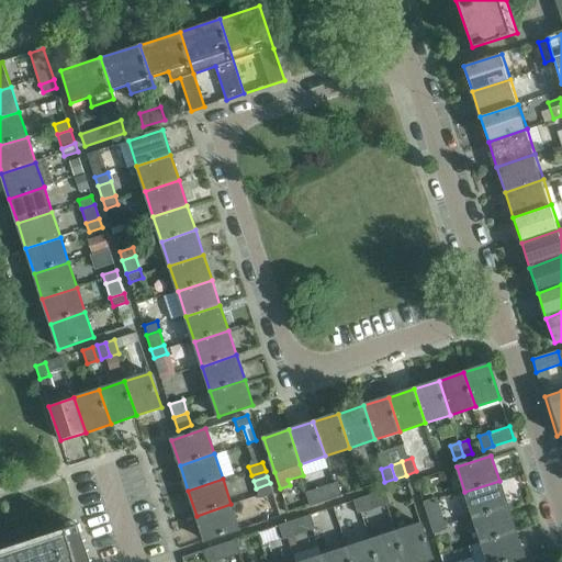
[(464,492),(473,517),(507,506),(499,481),(464,492)]
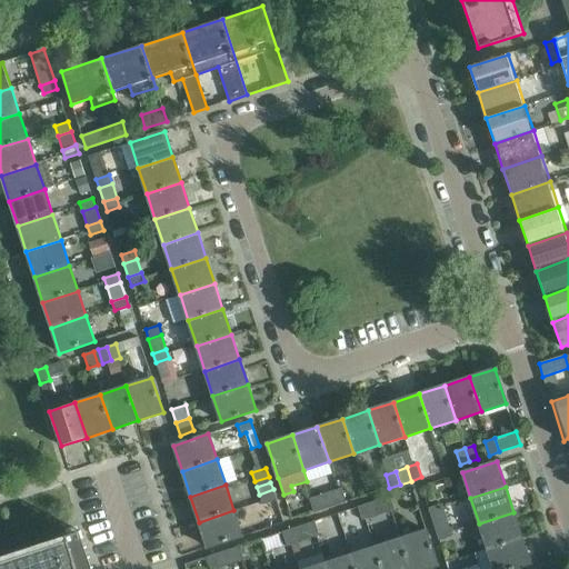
[(273,489),(259,495),(262,505),(277,500),(273,489)]
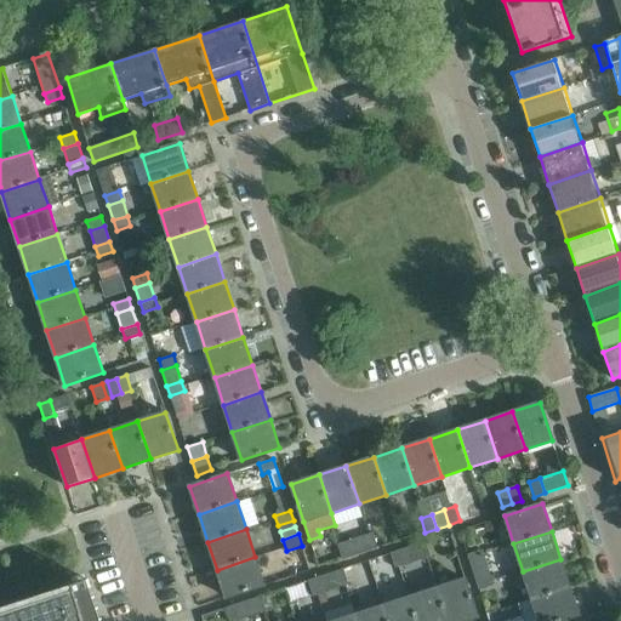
[(372,534),(362,537),(366,552),(377,548),(372,534)]
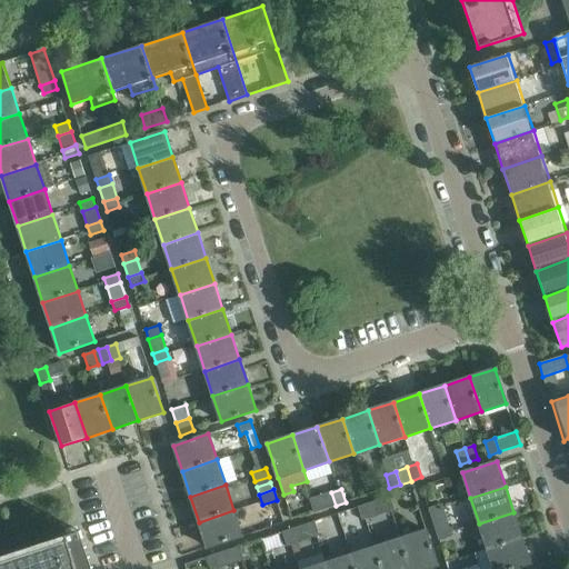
[(331,492),(320,496),(325,509),(336,506),(331,492)]
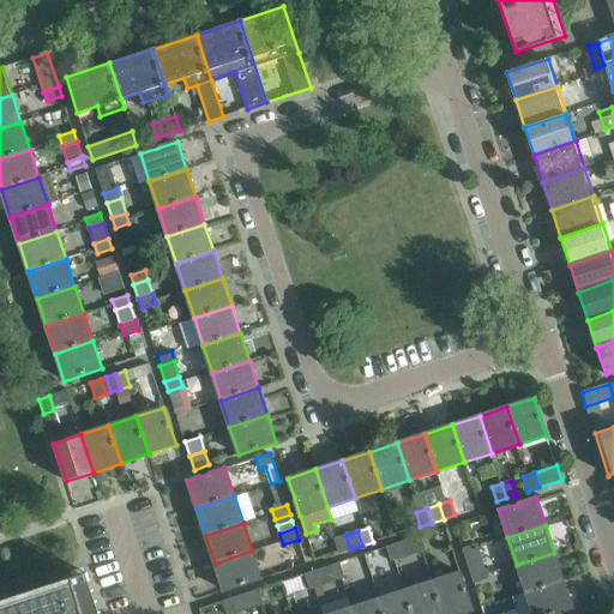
[(350,549),(345,535),(335,539),(339,553),(350,549)]
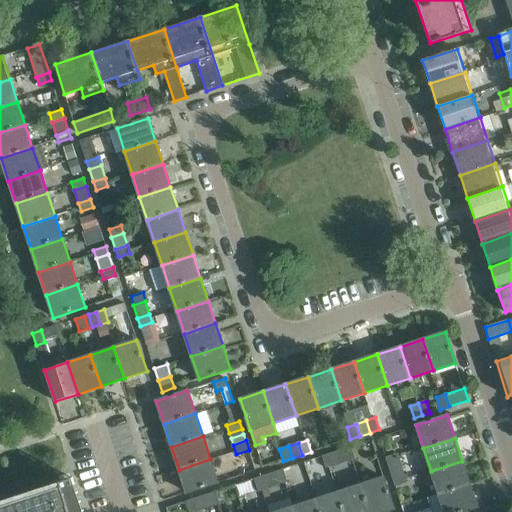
[(351,447),(342,450),(346,462),(355,459),(351,447)]
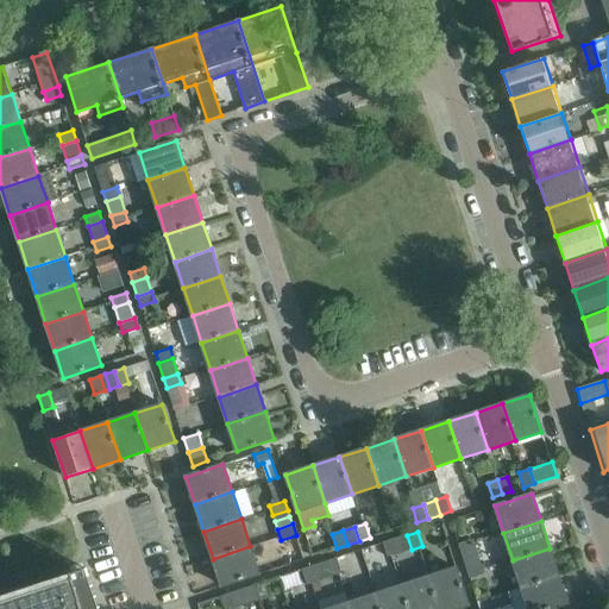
[(407,535),(395,539),(400,553),(412,550),(407,535)]
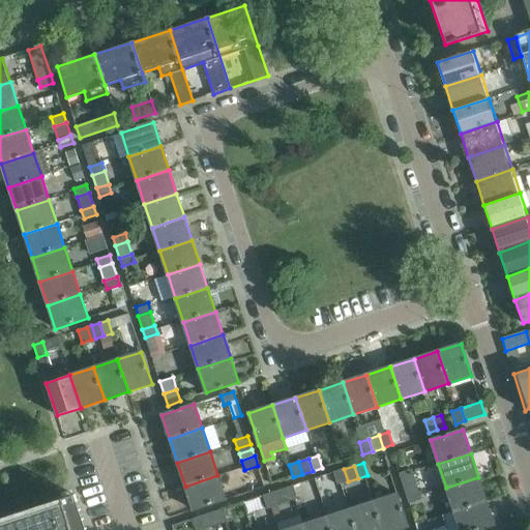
[(399,472),(403,482),(414,478),(411,468),(399,472)]
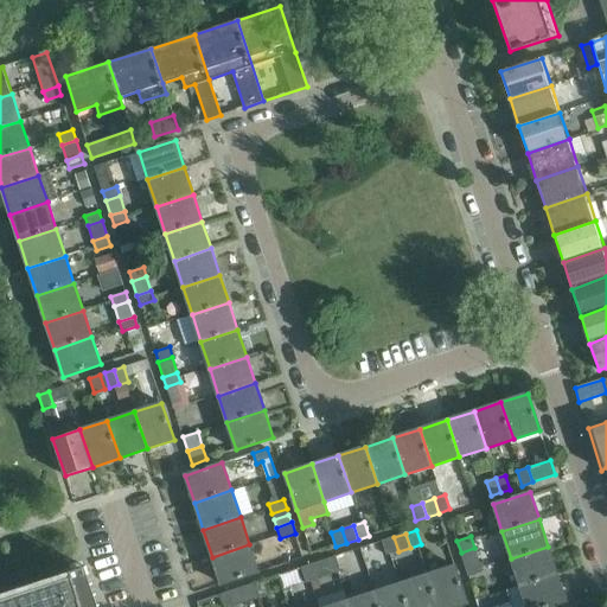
[(398,551),(394,537),(383,541),(387,555),(398,551)]
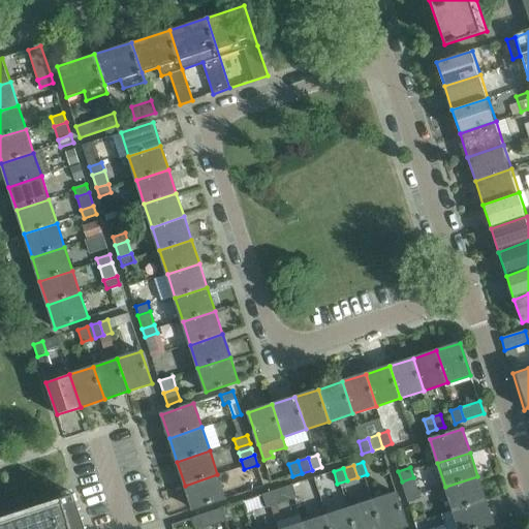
[(231,480),(235,492),(260,484),(257,472),(231,480)]
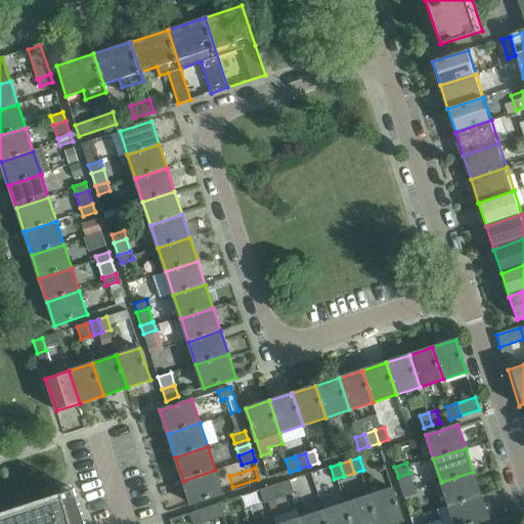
[(215,470),(183,481),(190,505),(223,493),(215,470)]
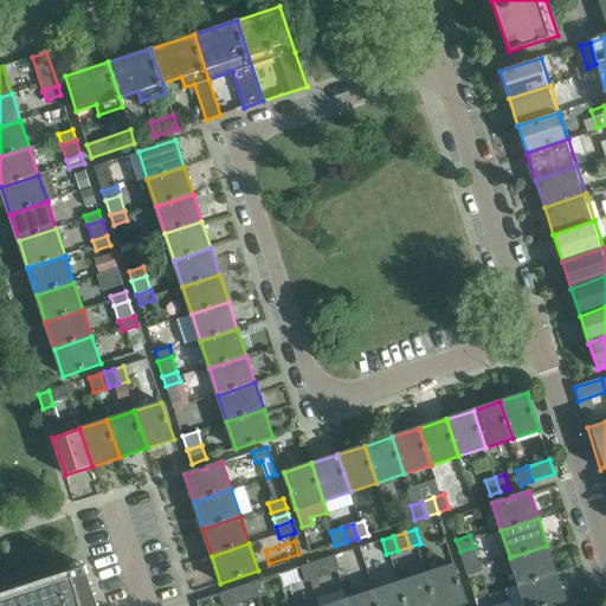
[(510,558),(519,585),(556,573),(547,546),(510,558)]
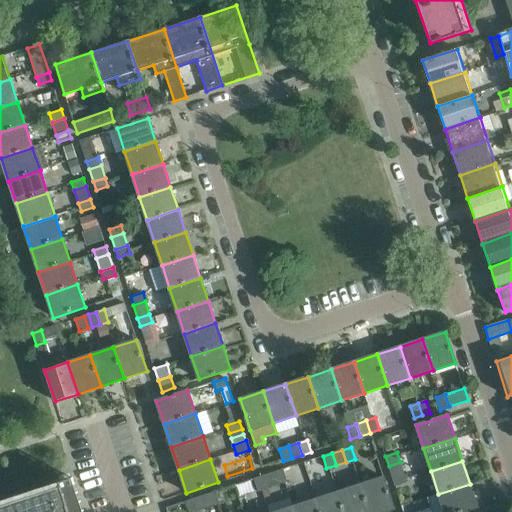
[(400,462),(389,466),(391,473),(403,469),(400,462)]
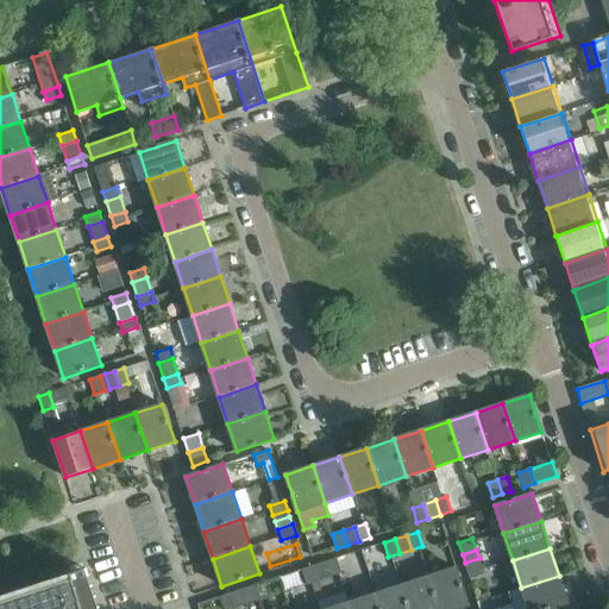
[(337,558),(325,562),(330,577),(341,573),(337,558)]
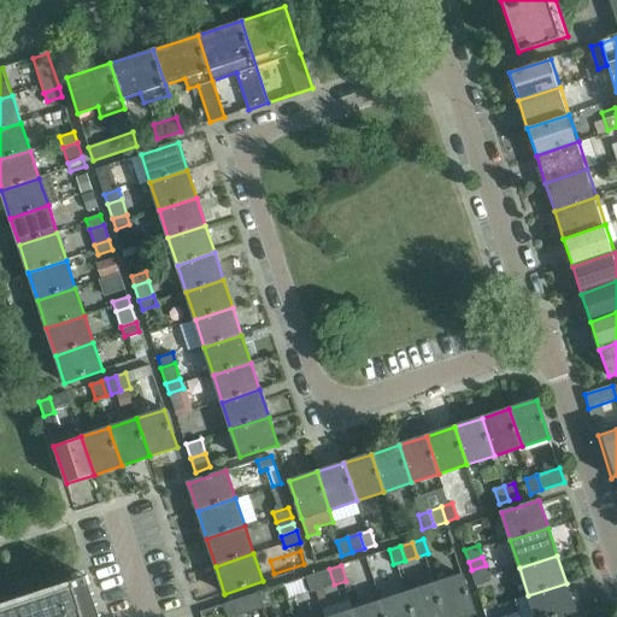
[(329,569),(318,573),(323,588),(334,585),(329,569)]
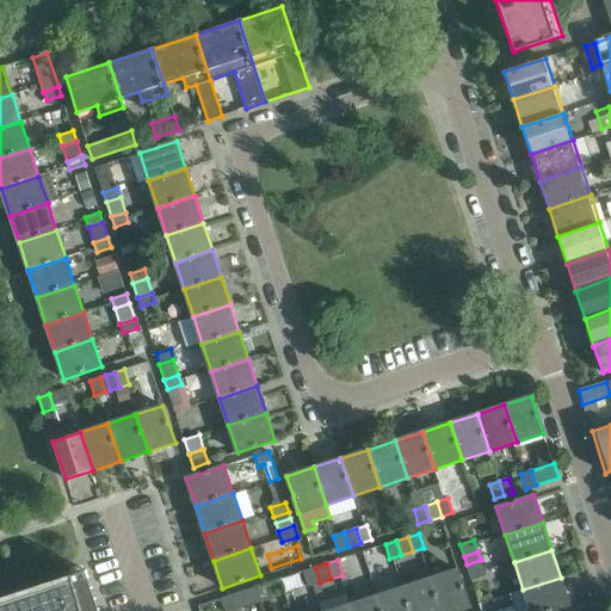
[(468,569),(471,580),(486,575),(482,565),(468,569)]
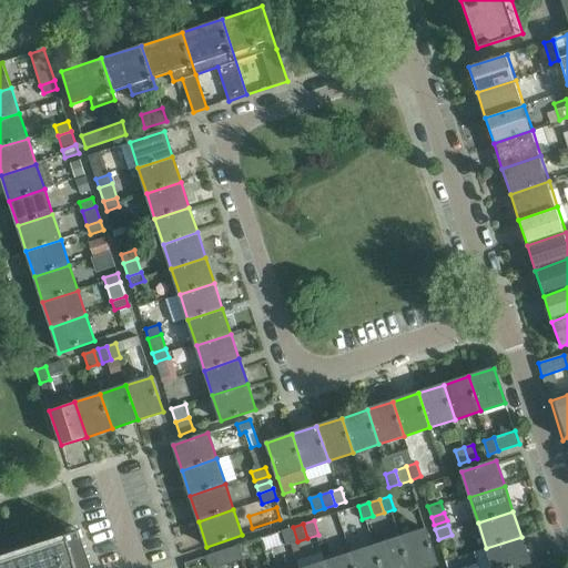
[(297,541),(293,527),(283,530),(286,545),(297,541)]
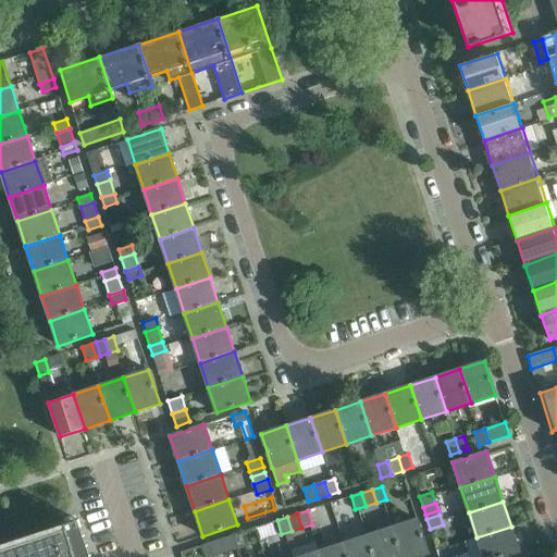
[(418,519),(393,528),(401,556),(416,556),(429,553),(418,519)]
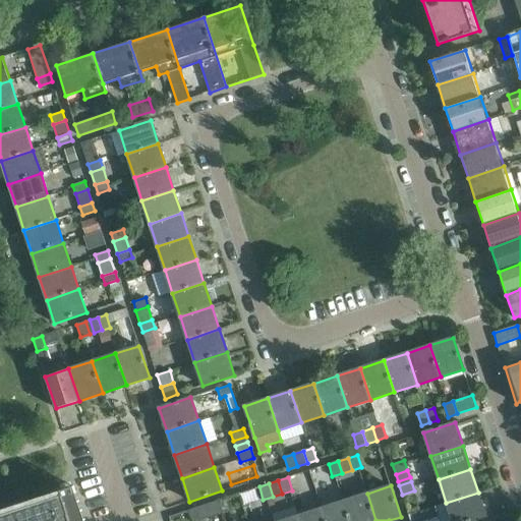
[(60,490),(62,496),(63,496),(71,520),(84,520),(74,486),(60,490)]
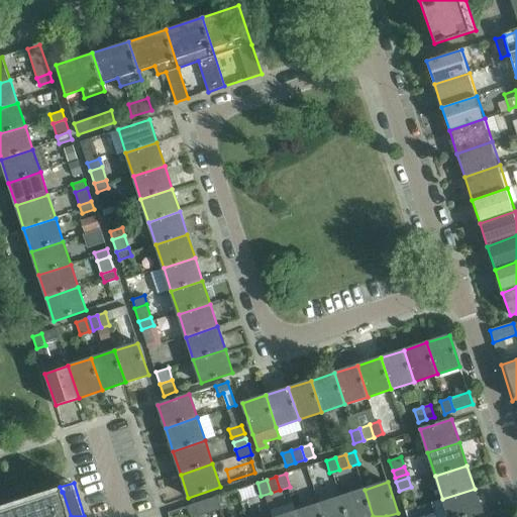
[(475,489),(442,499),(448,516),(466,516),(482,512),(475,489)]
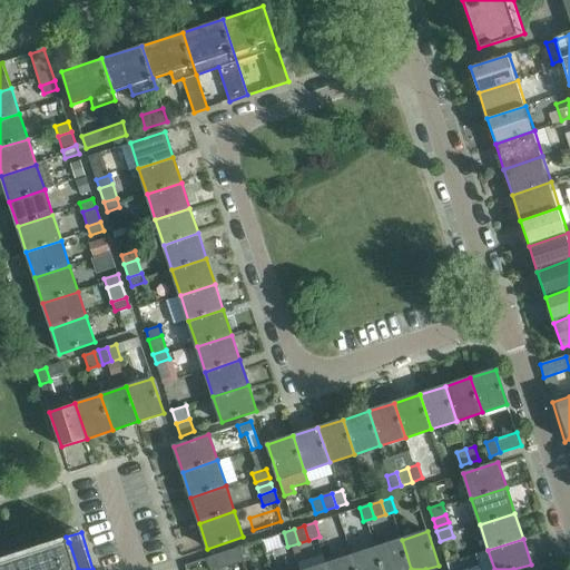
[(411,569),(402,540),(376,548),(383,569),(411,569)]
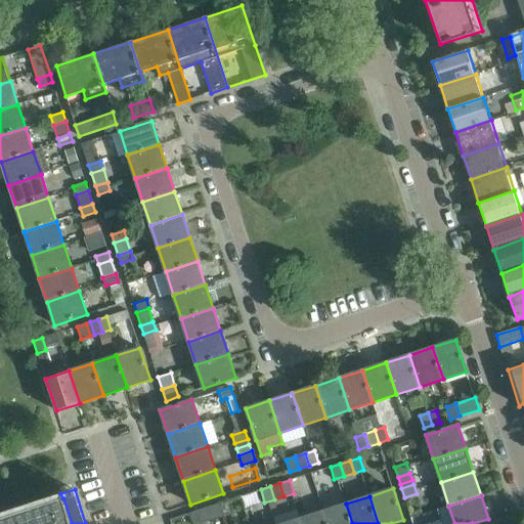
[(62,498),(30,510),(34,523),(72,523),(63,498),(62,498)]
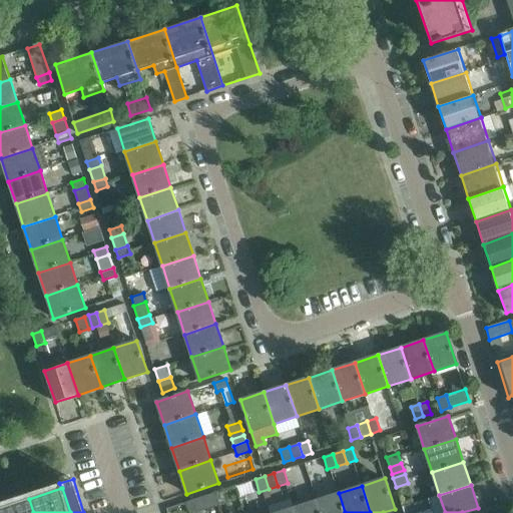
[(215,493),(205,496),(209,508),(219,505),(215,493)]
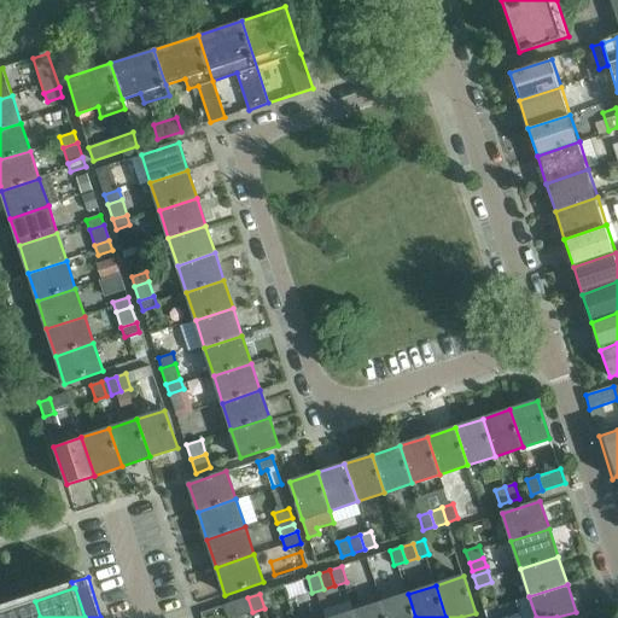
[(415,617),(408,594),(380,604),(385,617),(415,617)]
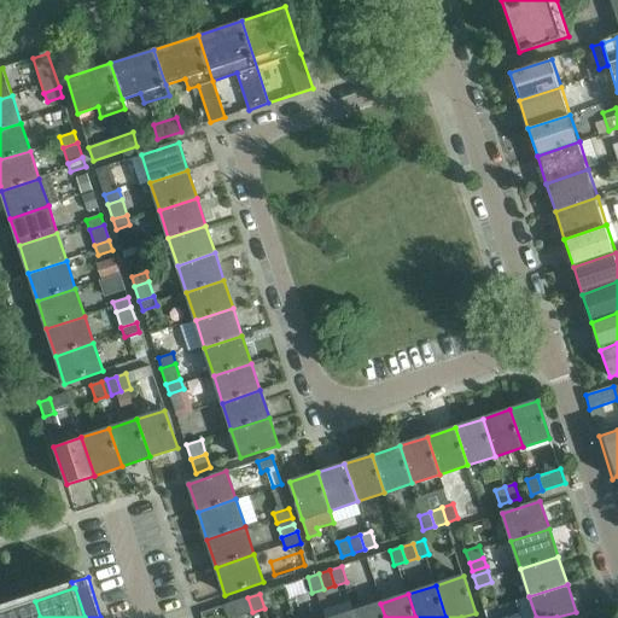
[(248,598),(237,601),(242,616),(252,612),(248,598)]
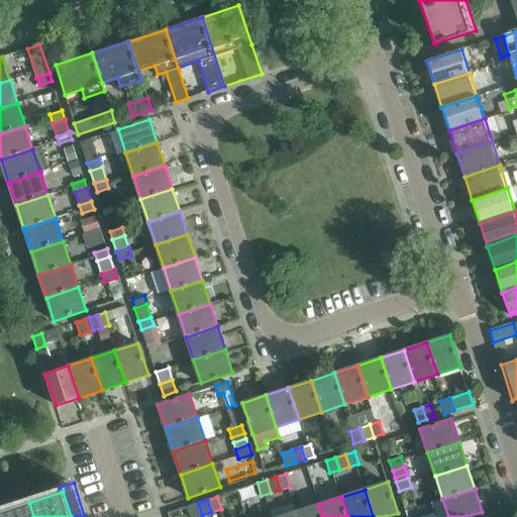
[(33,516),(29,503),(0,512),(0,516),(33,516)]
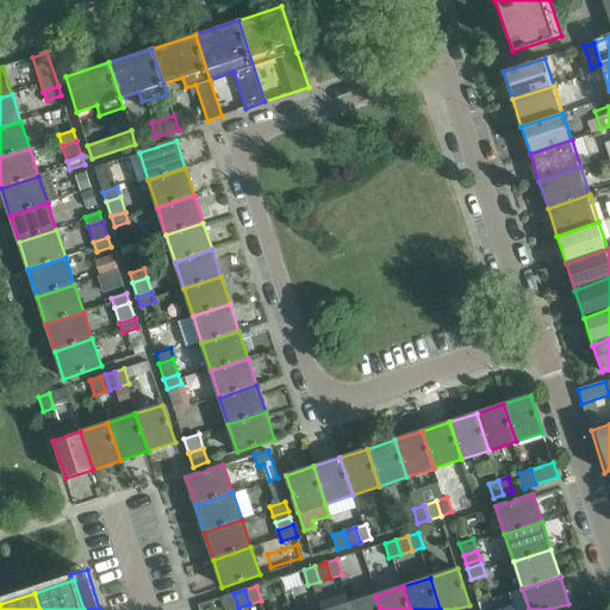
[(231,609),(238,608),(234,593),(222,597),(225,609),(231,609)]
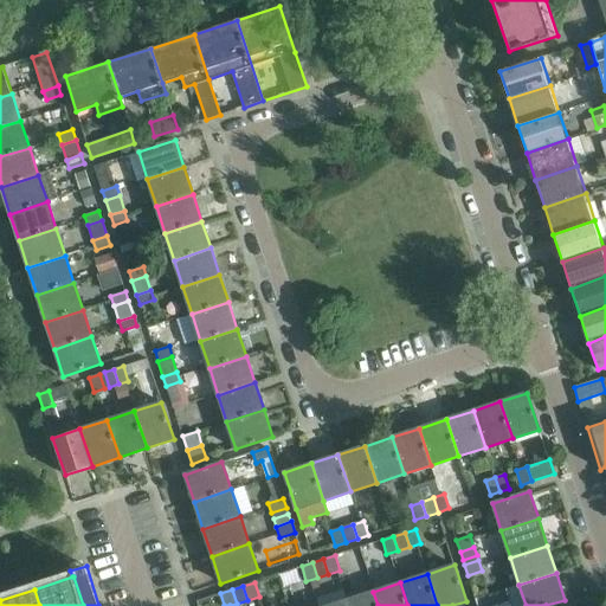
[(378,605),(373,592),(346,600),(347,605),(378,605)]
